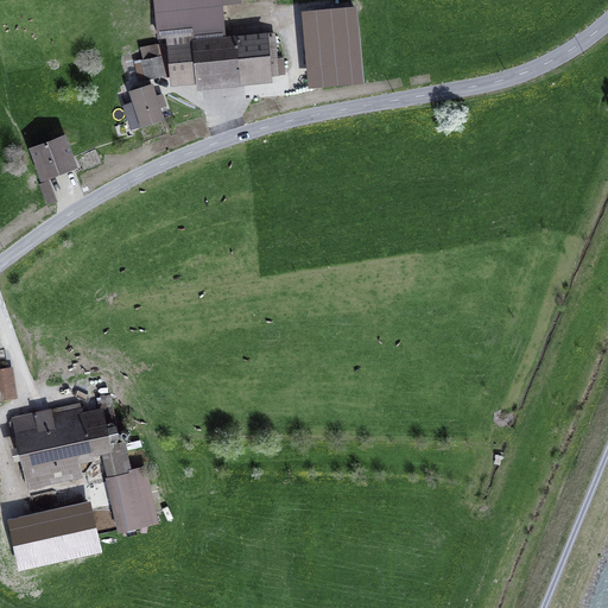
[(236,37),(223,38),(221,6),(220,0),(156,0),(160,37),(168,36),(172,80),(198,77),(198,82),(285,74),(284,58),(277,59),(273,33),(236,37)]
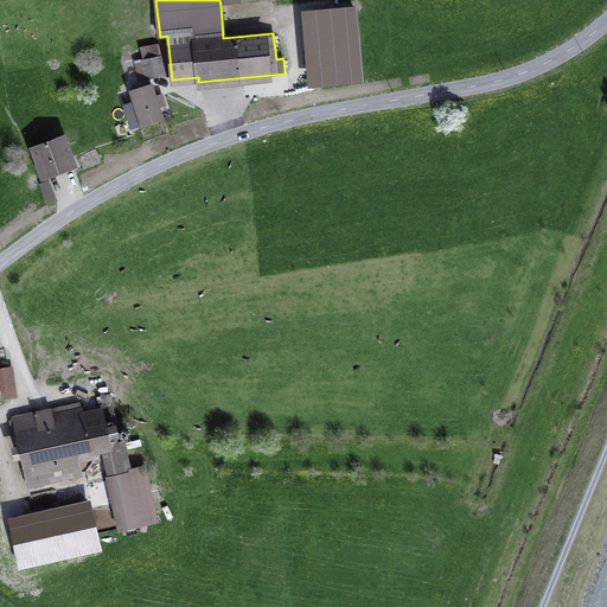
[(366,78),(362,0),(305,4),(310,82),(366,78)]
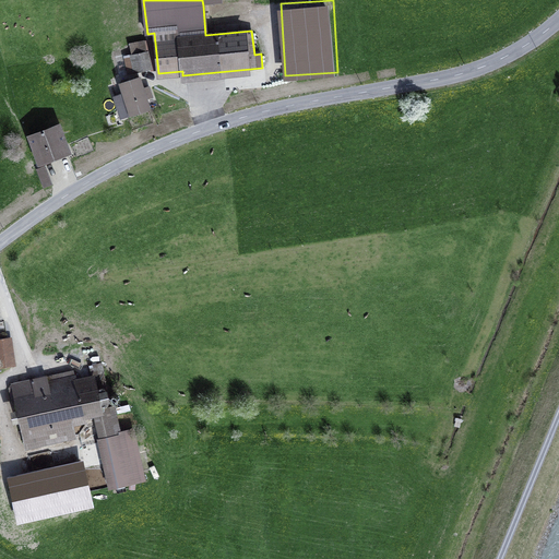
[(129,73),(151,69),(146,52),(126,57),(129,73)]
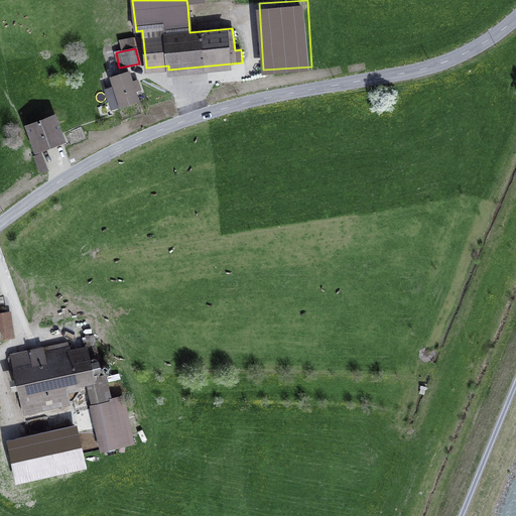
[(132,83),(129,72),(111,78),(116,93),(108,96),(112,109),(138,101),(135,91),(140,90),(137,81),(132,83)]
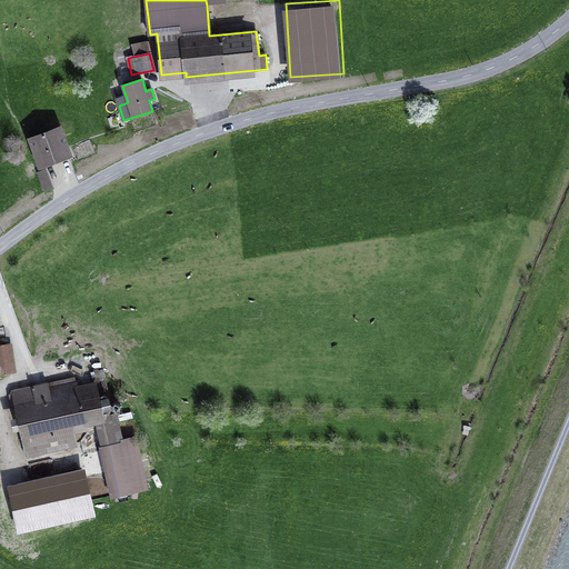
[(108,119),(111,128),(119,126),(117,116),(108,119)]
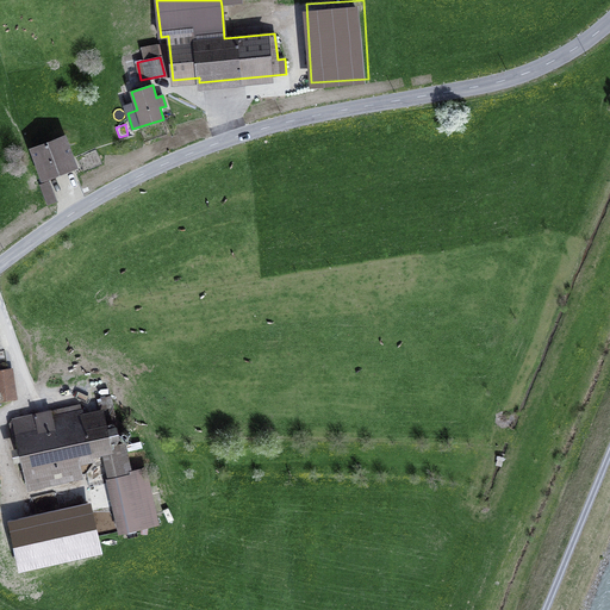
[(32,150),(43,178),(70,167),(75,166),(64,138),(32,150)]
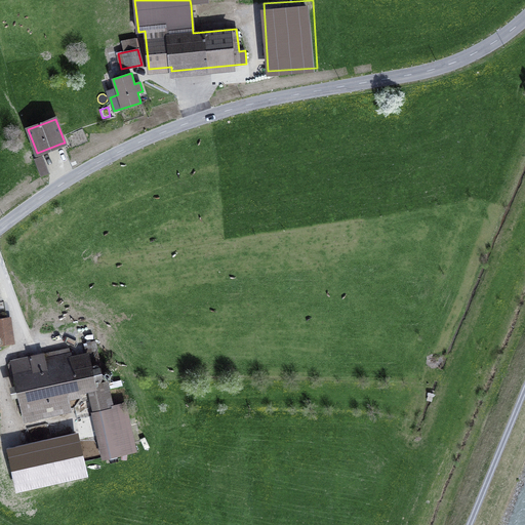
[(37,153),(38,156),(62,147),(61,144),(37,153)]
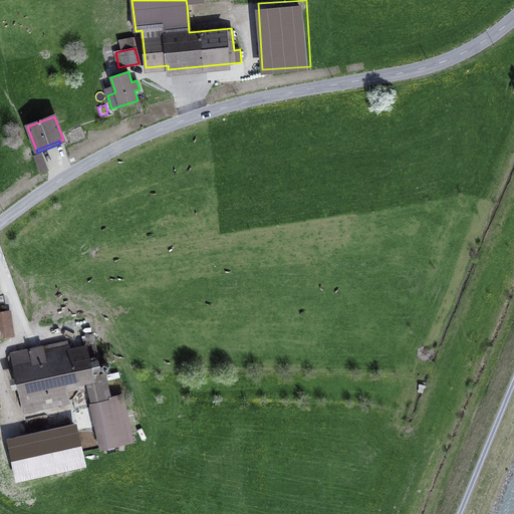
[(49,169),(42,152),(33,155),(40,173),(49,169)]
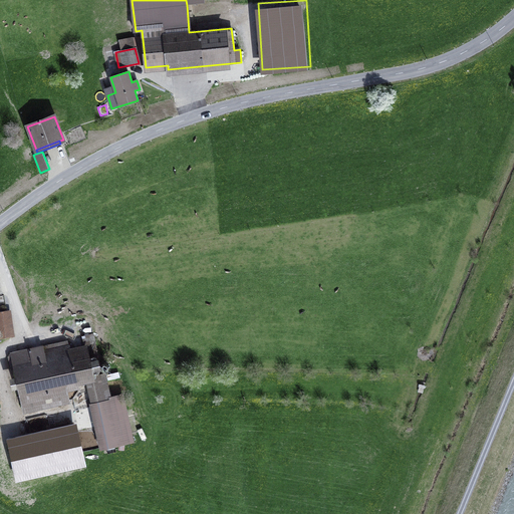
[(0,320),(11,319),(10,312),(0,312),(0,320)]
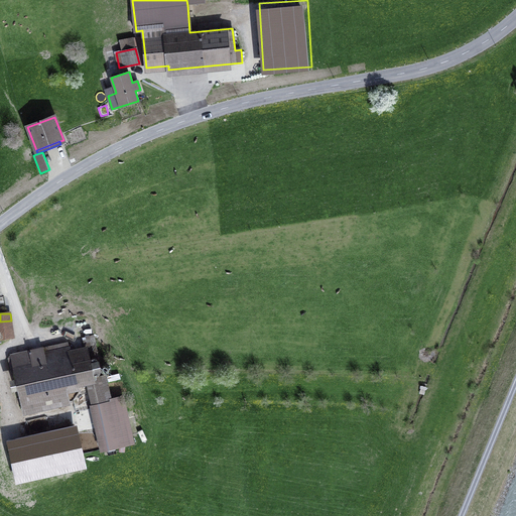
[(0,331),(12,330),(11,320),(0,321),(0,331)]
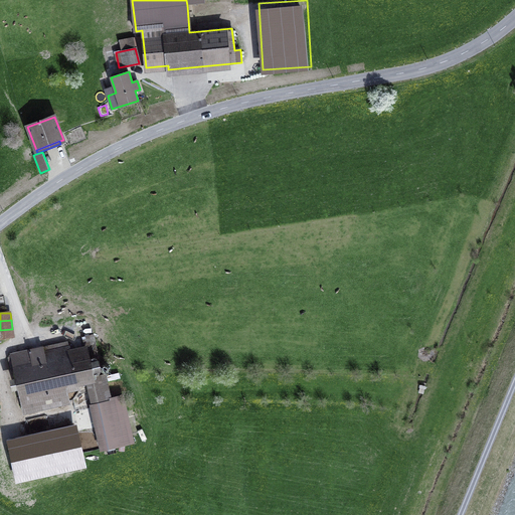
[(12,329),(0,330),(0,337),(13,336),(12,329)]
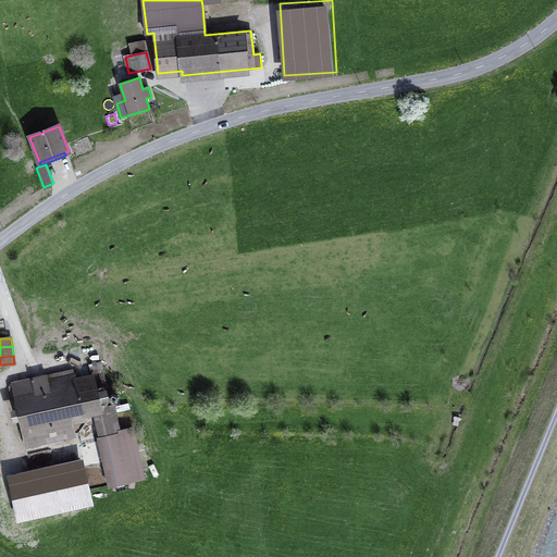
[(112,405),(100,408),(94,378),(75,381),(73,370),(13,383),(9,386),(12,400),(16,399),(26,445),(74,435),(71,419),(95,411),(100,437),(119,433),(112,405)]
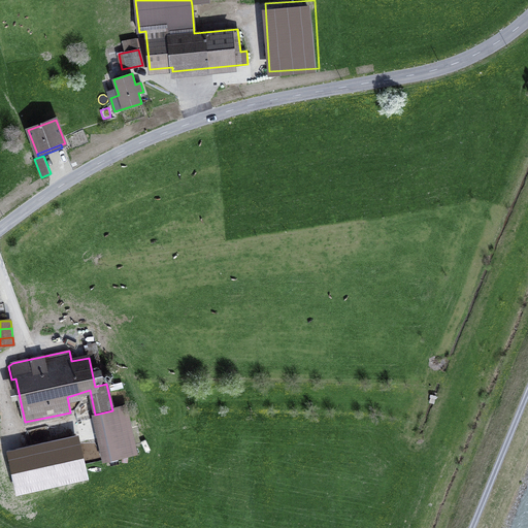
[(95,415),(105,460),(136,453),(126,407),(112,410),(95,415)]
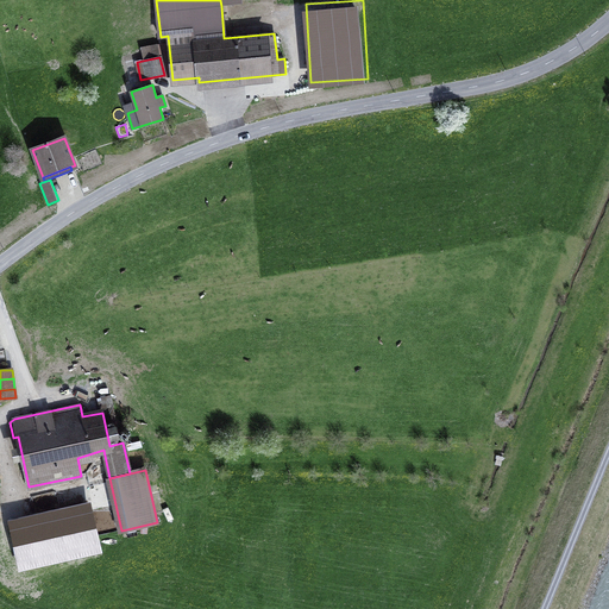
[(38,512),(43,533),(64,528),(60,508),(38,512)]
